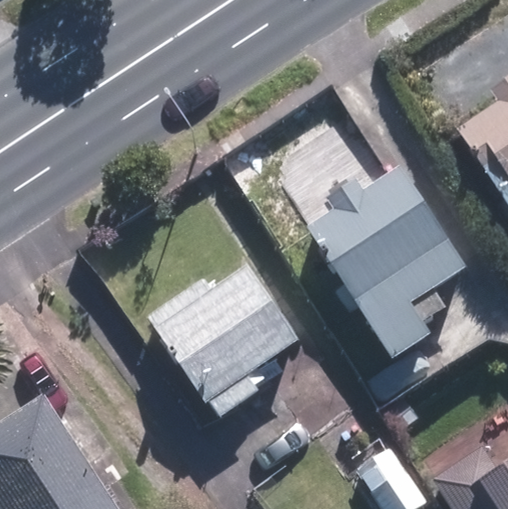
[(507,72),(486,88),(494,100),(452,128),(507,213),(507,72)]
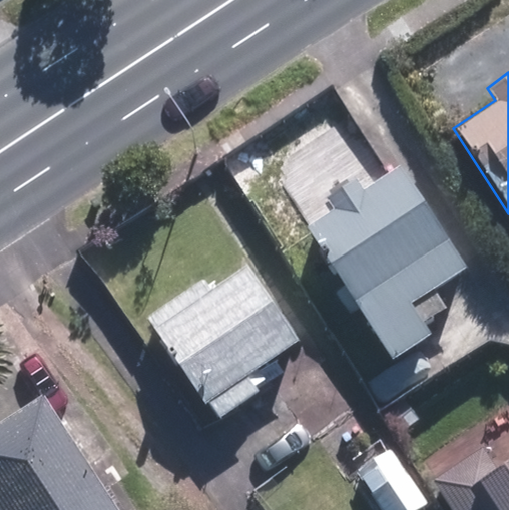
[(464,268),(398,167),(364,190),(355,178),(327,196),(335,210),(305,229),(390,360),(430,334),(422,320),(445,306),(434,288),(464,268)]
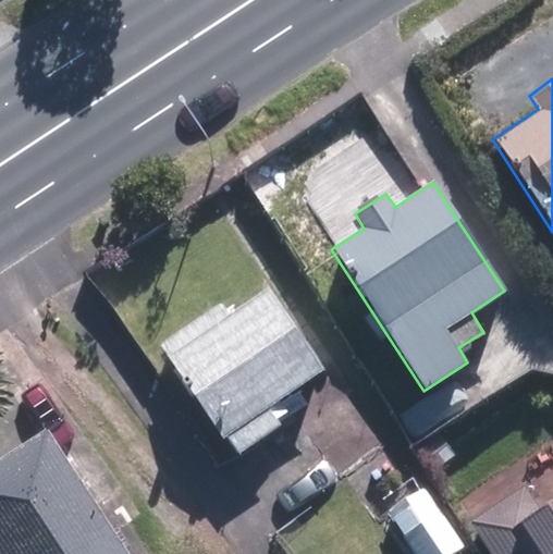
[(272,286),(169,356),(222,436),(226,434),(238,454),(282,426),(270,406),(326,368),(272,286)]
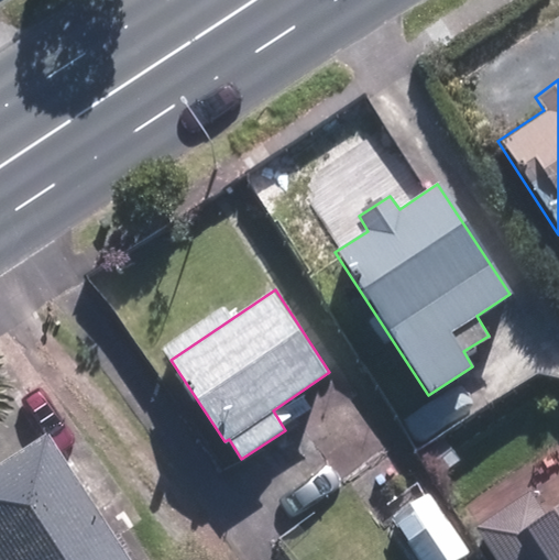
[(135,559),(50,429),(0,462),(0,555),(3,559),(135,559)]
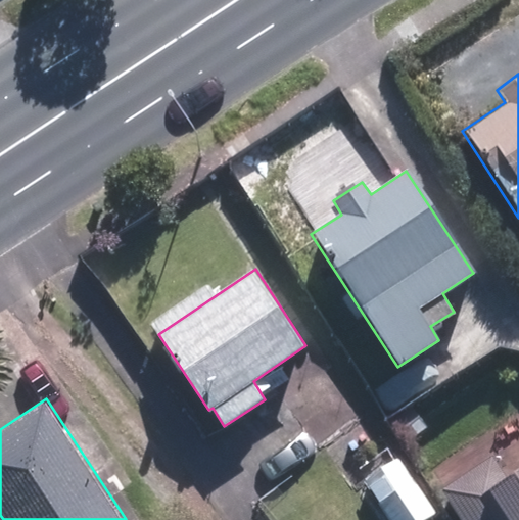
[(391,519),(424,519),(436,513),(393,448),(360,472),(391,519)]
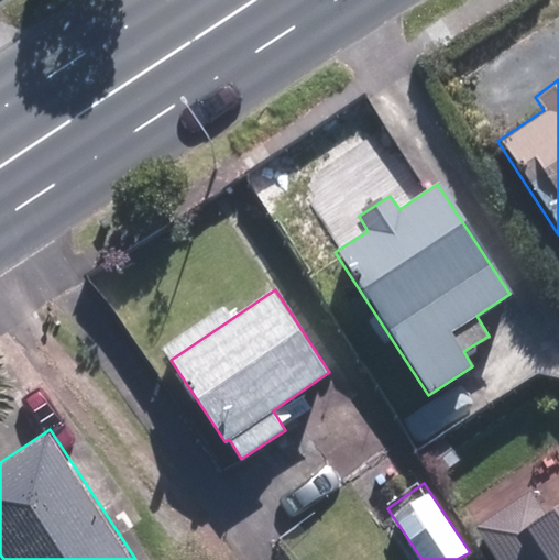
[(536,489),(480,524),(502,559),(558,559),(558,509),(552,514),(536,489)]
